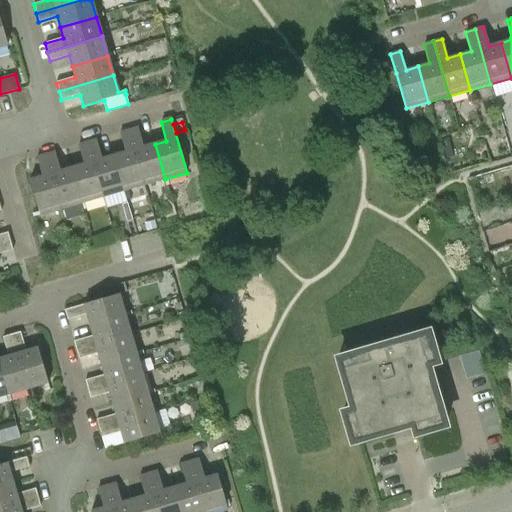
[(165,179),(155,144),(143,147),(137,128),(128,131),(144,185),(165,179)]
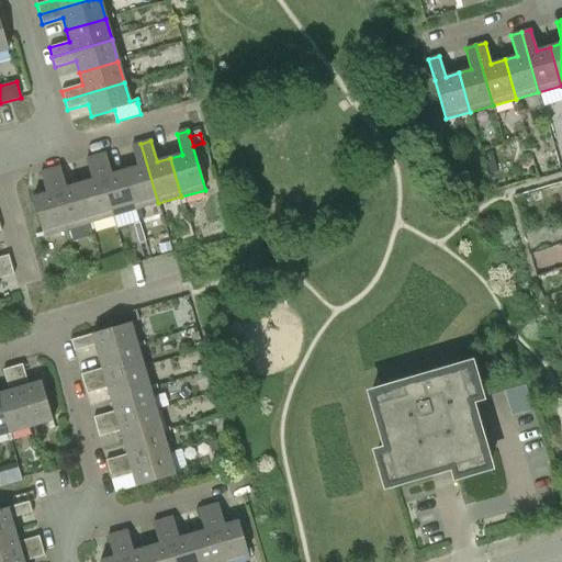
[(124,171),(135,210),(158,203),(141,144),(132,146),(137,167),(124,171)]
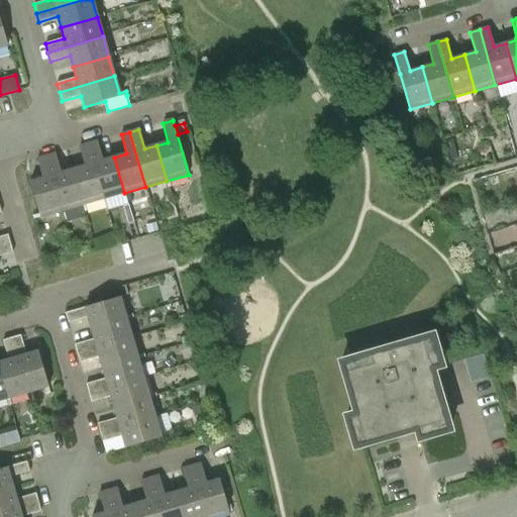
[(124,193),(114,158),(103,161),(97,141),(88,144),(104,199),(124,193)]
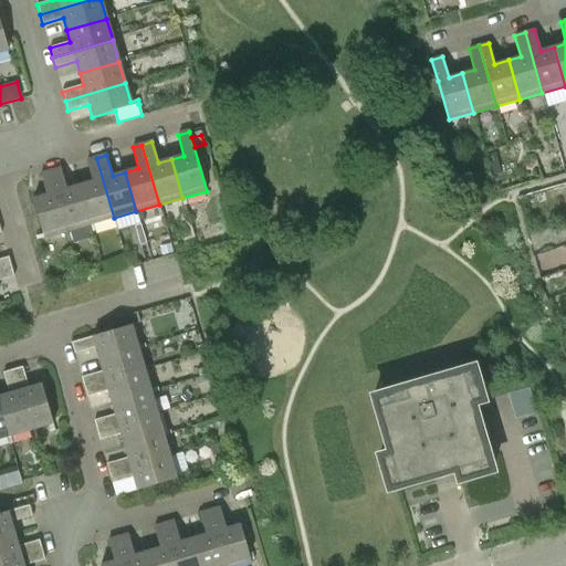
[(80,186),(91,224),(114,218),(96,158),(86,161),(92,181),(80,186)]
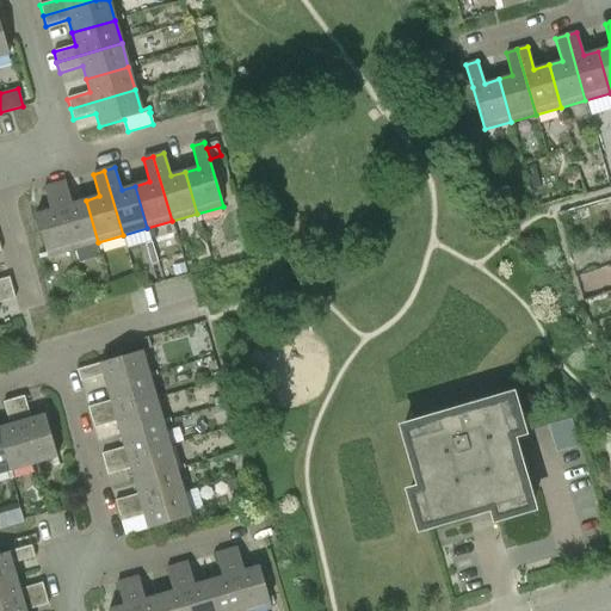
[(98,242),(86,201),(72,204),(66,181),(54,185),(73,250),(98,242)]
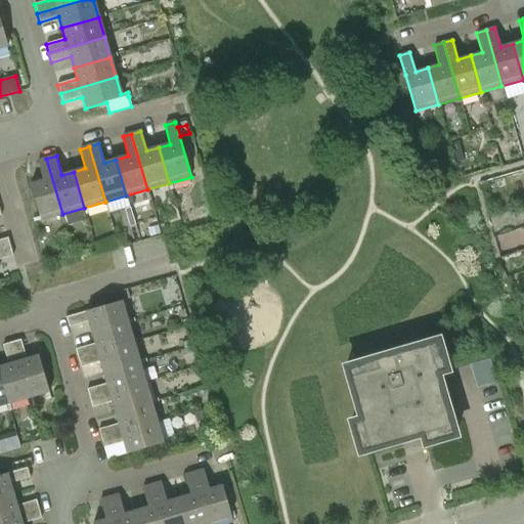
[(62,214),(46,159),(37,162),(43,181),(30,184),(40,221),(62,214)]
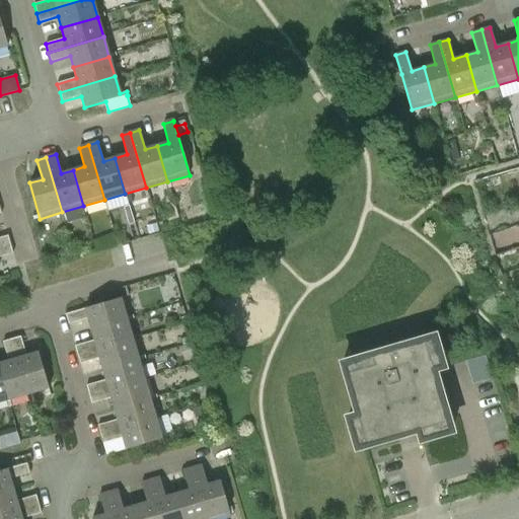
[(0,247),(10,245),(7,235),(0,237),(0,247)]
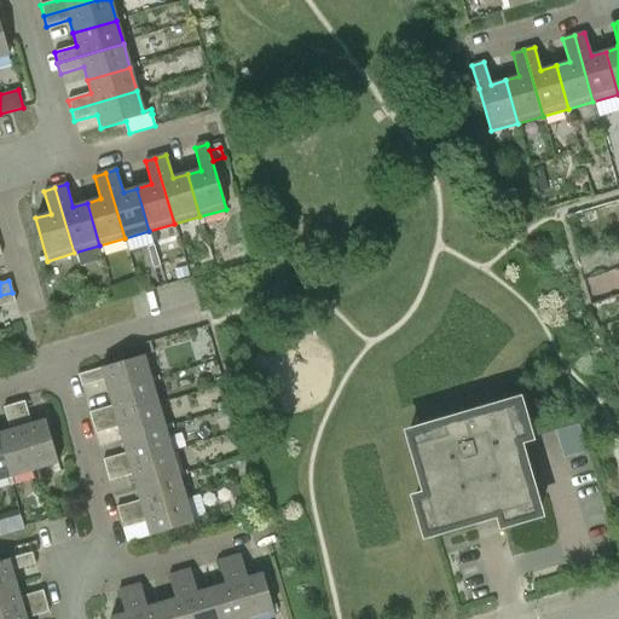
[(12,293),(0,295),(0,306),(15,302),(12,293)]
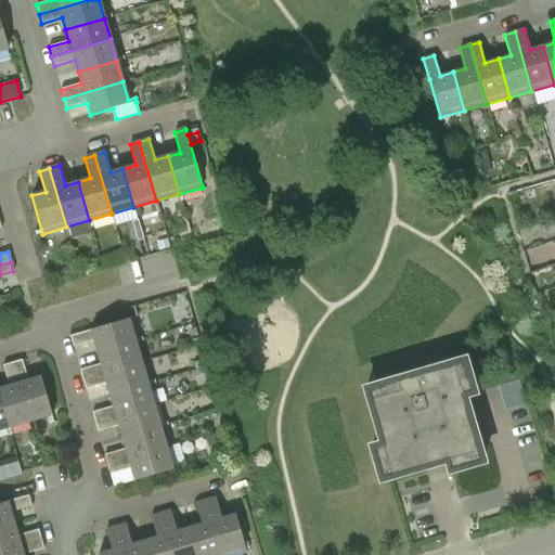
[(74,346),(94,340),(98,351),(136,340),(129,319),(71,335),(74,346)]
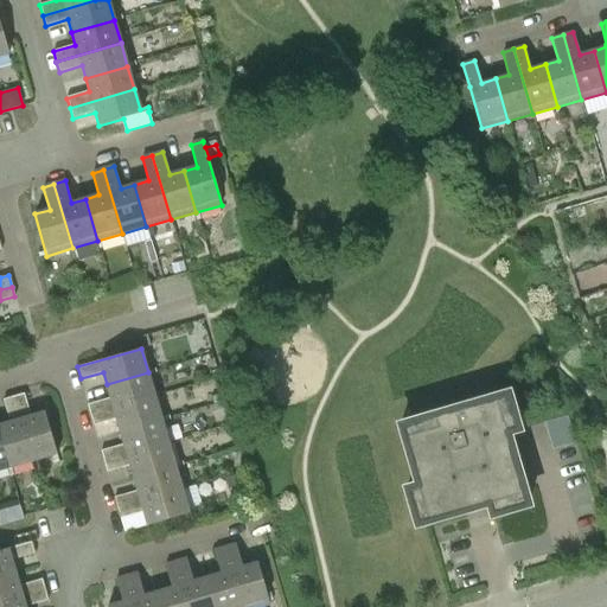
[(148,372),(107,384),(110,397),(88,404),(91,415),(155,396),(148,372)]
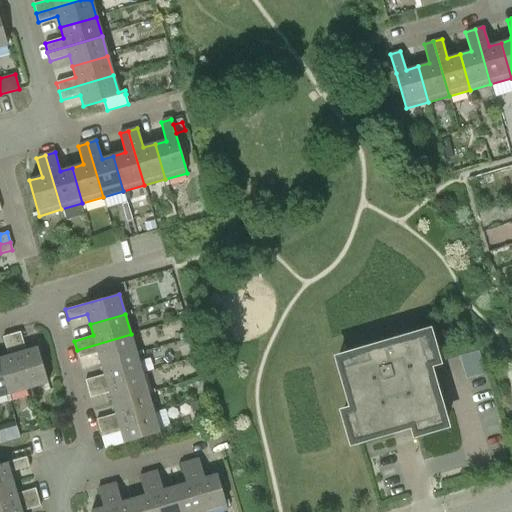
[(38,348),(26,351),(21,332),(12,334),(27,389),(48,383),(38,348)]
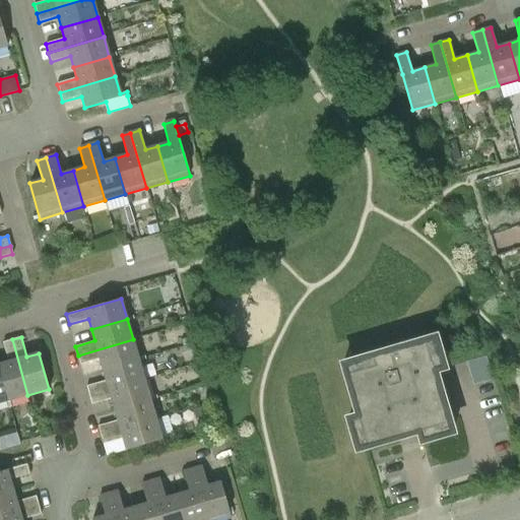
[(358,415),(347,418),(356,449),(418,432),(421,441),(452,432),(434,371),(444,368),(435,337),(342,364),(358,415)]
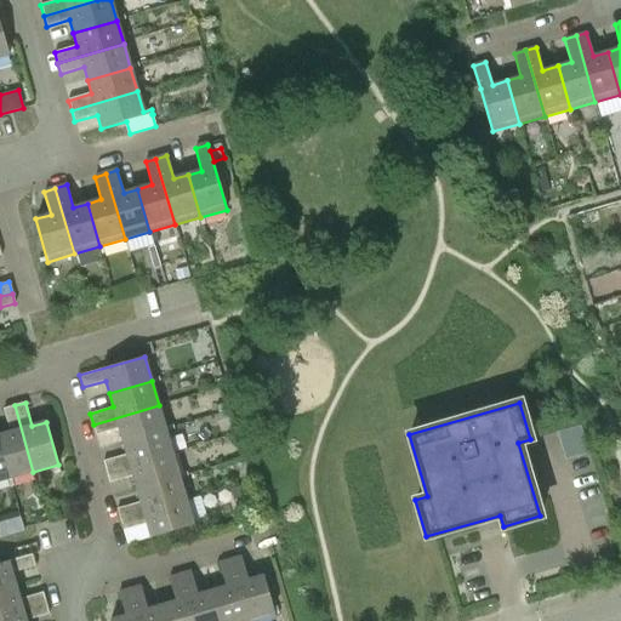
[(33,472),(15,405),(4,409),(11,432),(0,434),(0,444),(10,478),(33,472)]
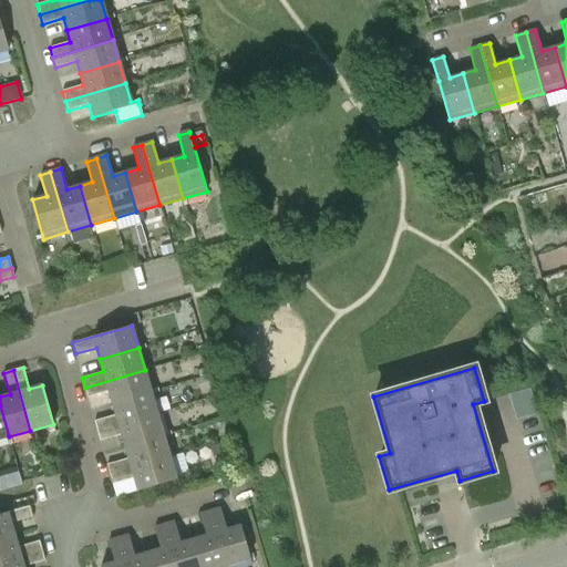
[(145,370),(85,388),(88,398),(109,391),(112,403),(152,392),(145,370)]
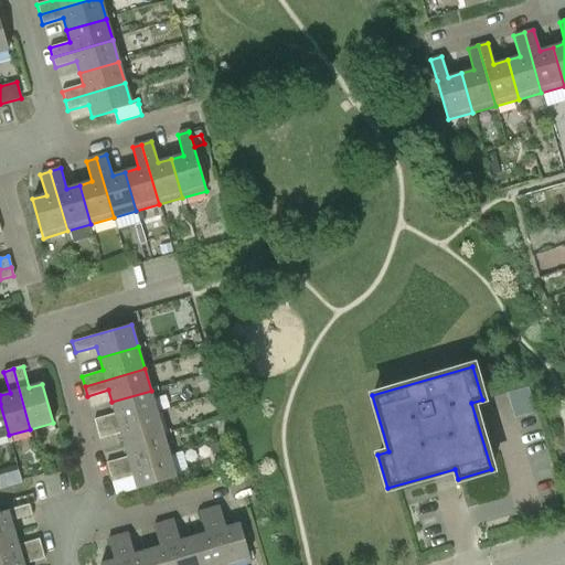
[(507,393),(514,418),(535,413),(529,387),(507,393)]
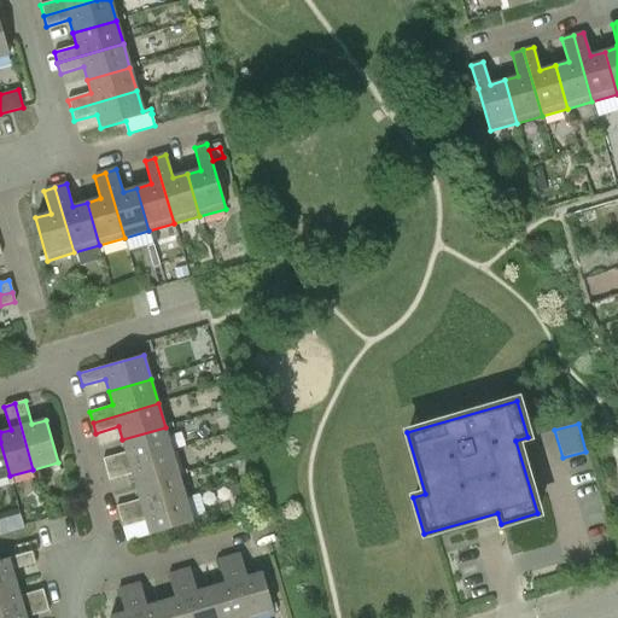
[(165,427),(122,439),(127,453),(103,459),(106,470),(173,450),(165,427)]
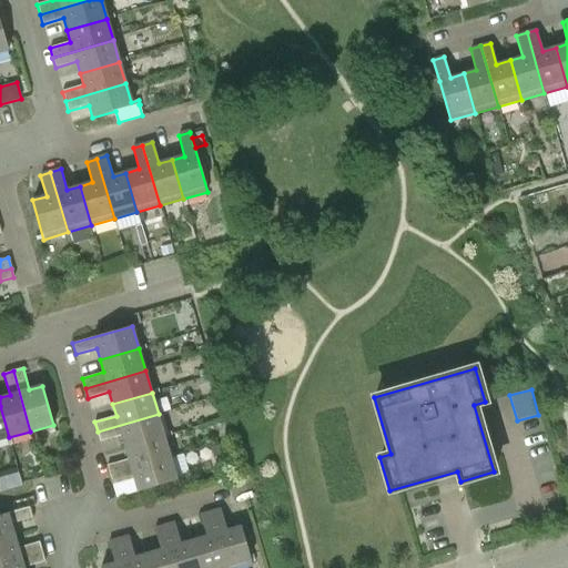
[(159,414),(98,432),(100,442),(122,435),(125,447),(164,436),(159,414)]
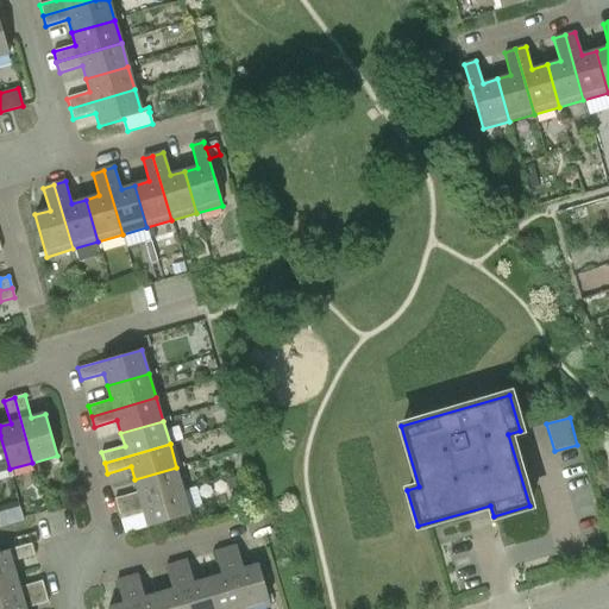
[(232,477),(248,472),(244,464),(230,468),(232,477)]
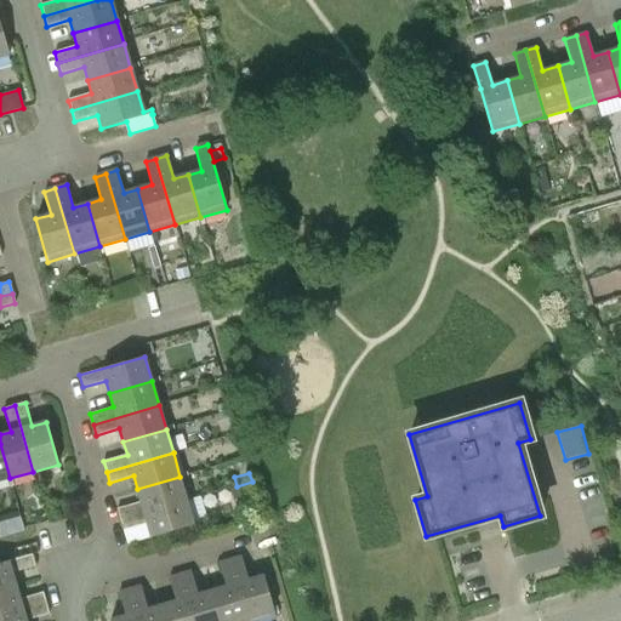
[(180,477),(137,489),(141,502),(118,508),(120,519),(187,501),(180,477)]
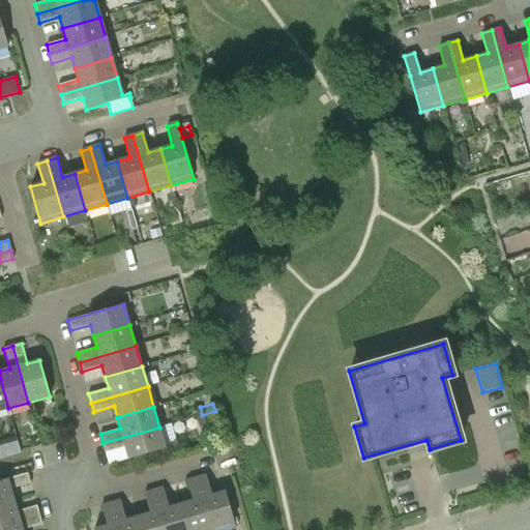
[(203,439),(218,434),(212,413),(197,418),(203,439)]
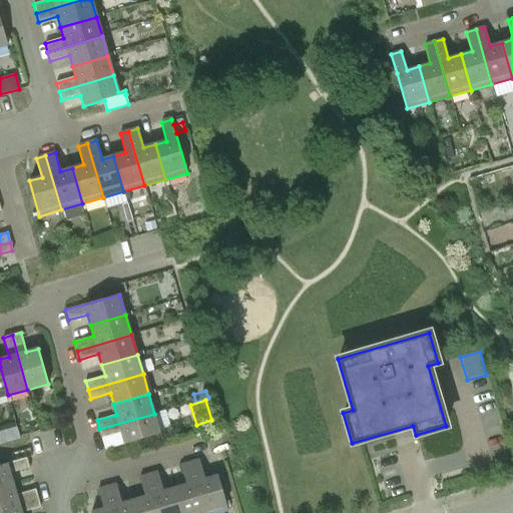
[(154,414),(99,429),(102,438),(121,433),(124,444),(160,434),(154,414)]
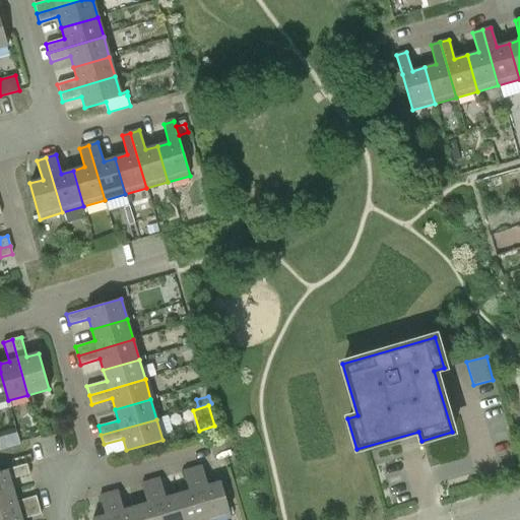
[(0,445),(1,449),(20,442),(17,432),(0,438),(0,445)]
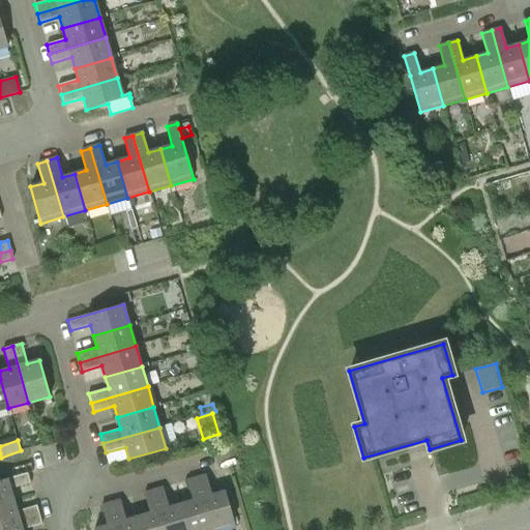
[(27,473),(7,478),(0,480),(0,503),(13,500),(10,489),(30,483),(27,473)]
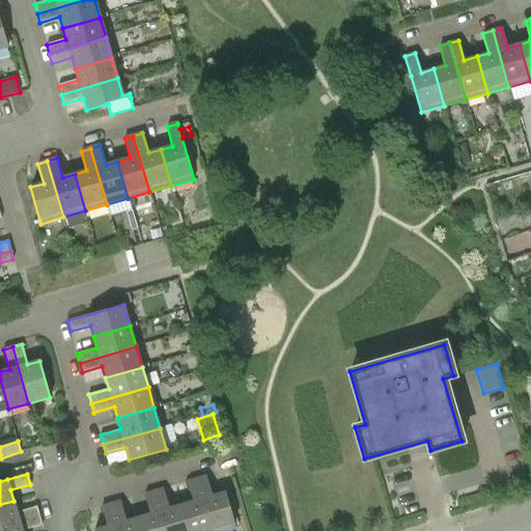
[(197,479),(212,530),(228,530),(235,529),(225,493),(212,497),(206,477),(197,479)]
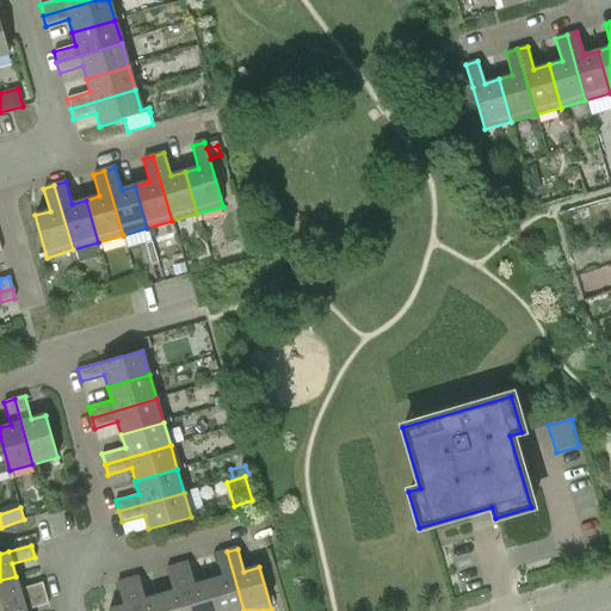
[(244,610),(227,551),(216,555),(222,578),(209,581),(216,610),(244,610)]
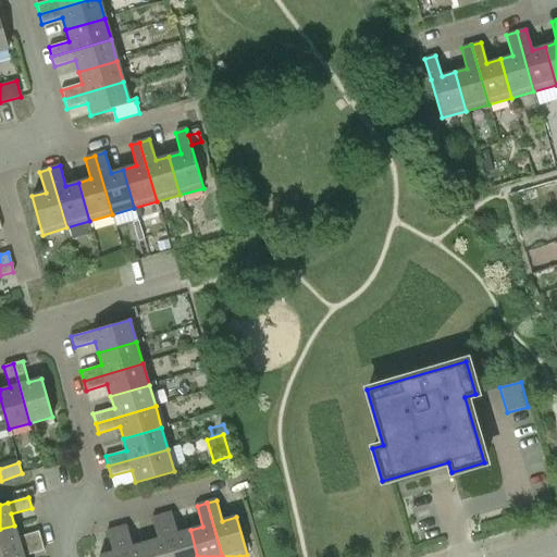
[(197,556),(190,530),(177,534),(171,514),(161,516),(173,556),(197,556)]
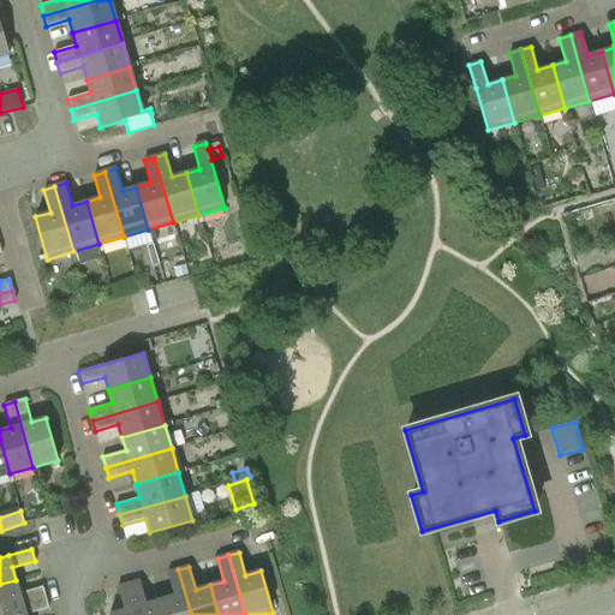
[(191,614),(178,569),(167,573),(174,596),(160,599),(163,614),(191,614)]
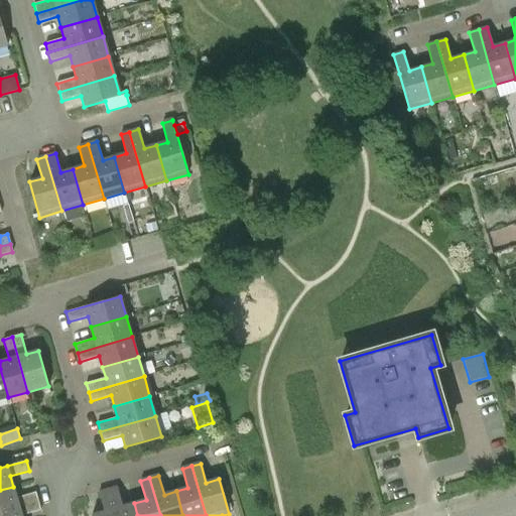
[(0,511),(38,501),(35,492),(16,498),(13,487),(0,490),(0,511)]
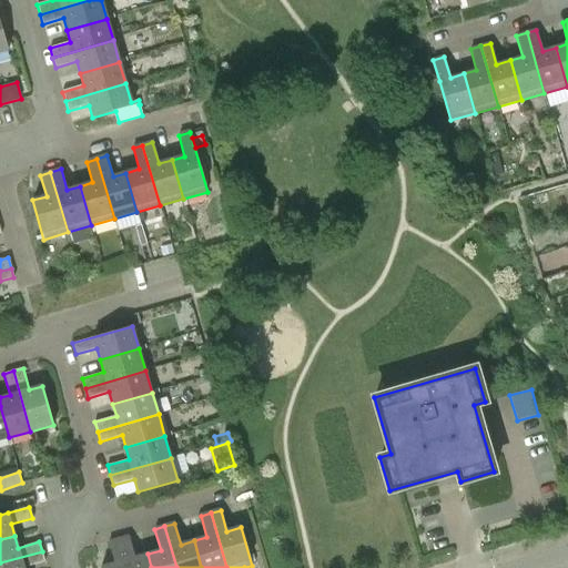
[(151,567),(148,554),(134,558),(129,536),(119,539),(127,567),(151,567)]
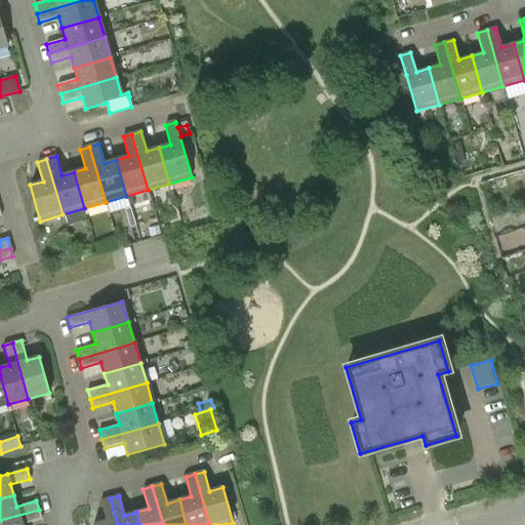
[(117,524),(110,498),(101,500),(106,521),(93,524),(92,524),(117,524)]
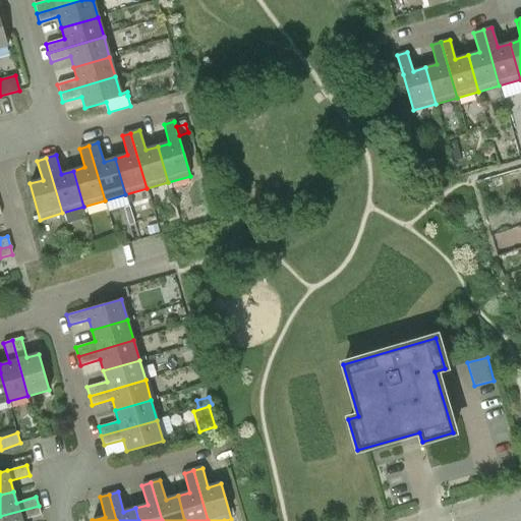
[(0,520),(21,520),(41,515),(39,506),(0,516),(0,520)]
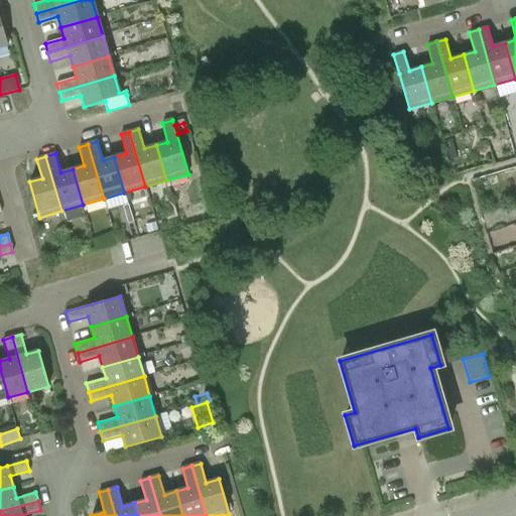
All buildings are outlined.
